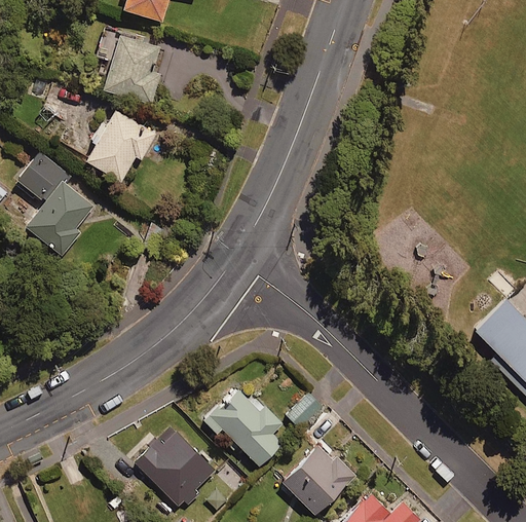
[(126,0),(125,7),(163,20),(170,0),(126,0)]
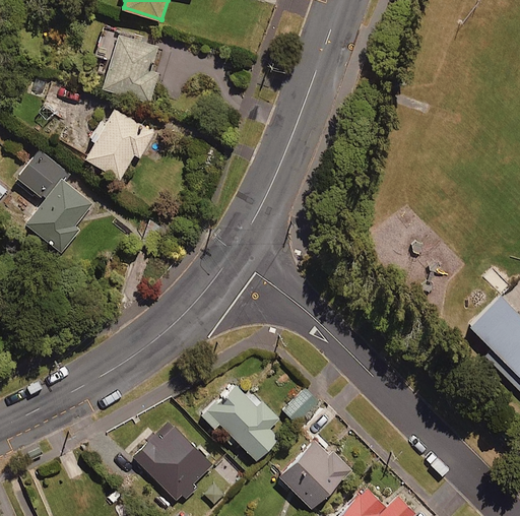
[(159,44),(107,27),(98,57),(111,61),(102,88),(149,103),(158,74),(150,72),(159,44)]
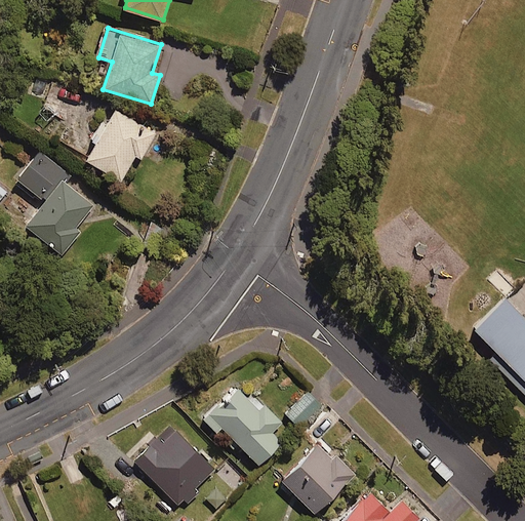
[(155,135),(112,109),(91,144),(94,145),(85,159),(121,181),(135,156),(142,159),(155,135)]
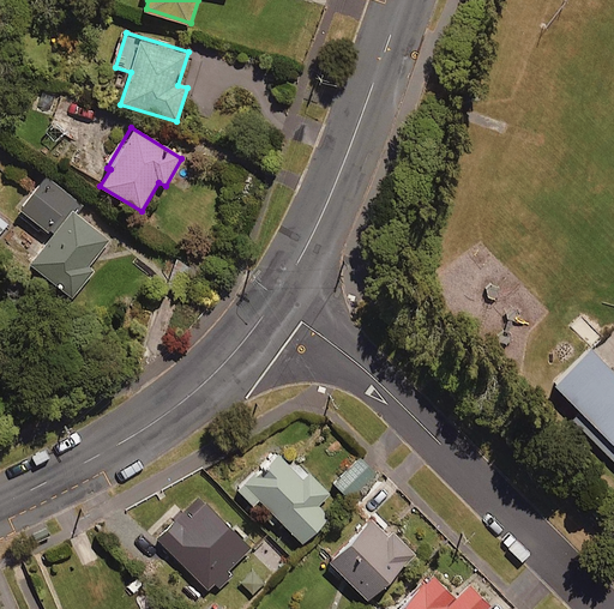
[(44,185),(17,215),(41,235),(44,231),(53,239),(31,263),(71,300),(94,275),(88,267),(109,245),(44,185)]
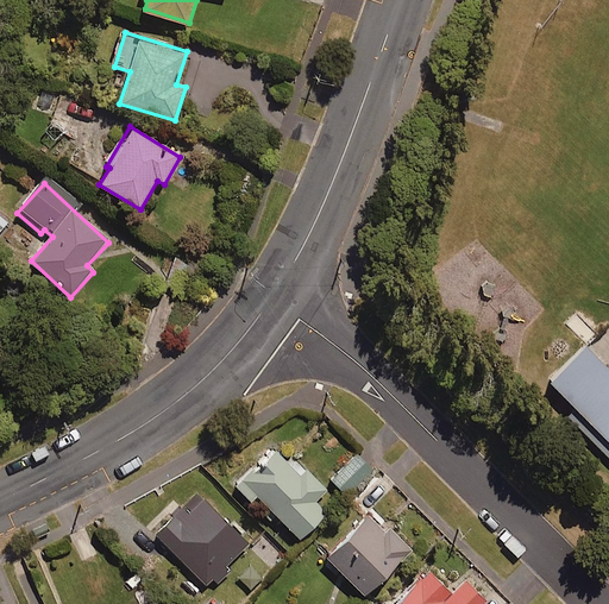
[(0,236),(10,226),(0,216),(0,236)]
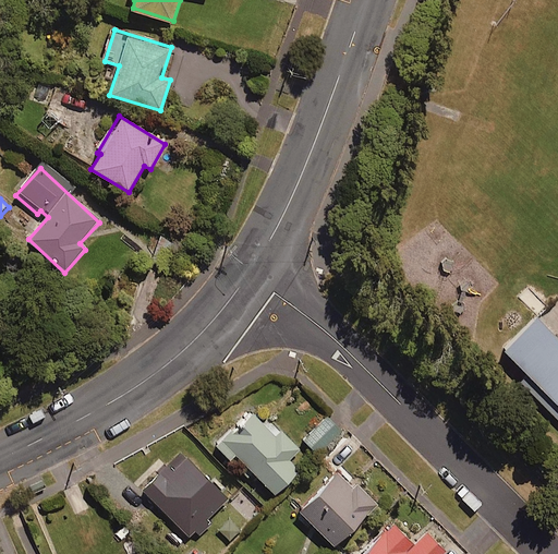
[(557,338),(537,318),(504,351),(529,376),(520,385),(557,423),(557,338)]
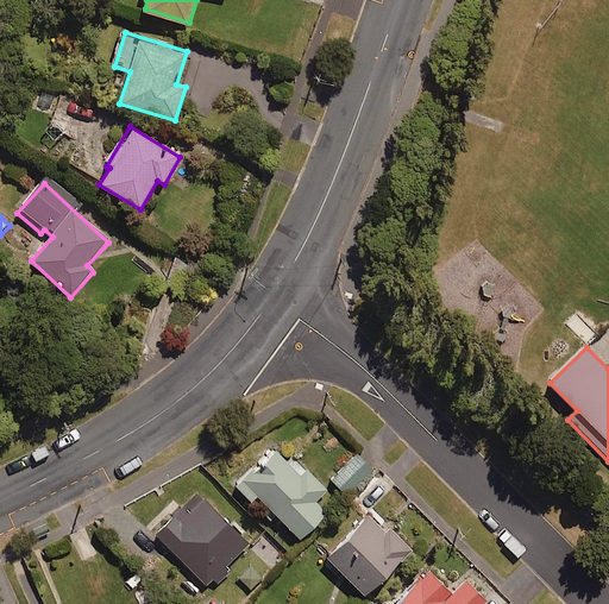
[(307,472),(305,473),(293,461),(289,465),(275,451),(238,488),(251,501),(256,496),(300,540),(326,515),(314,503),(326,491),(307,472)]
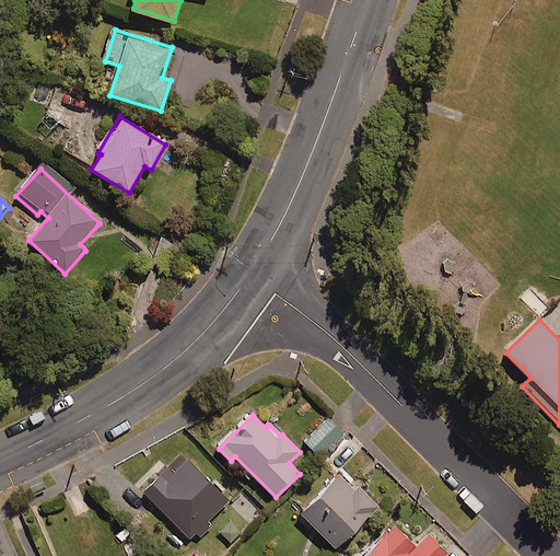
[(213,528),(208,522),(230,500),(189,459),(172,475),(168,472),(144,495),(188,541),(194,535),(200,541),(213,528)]
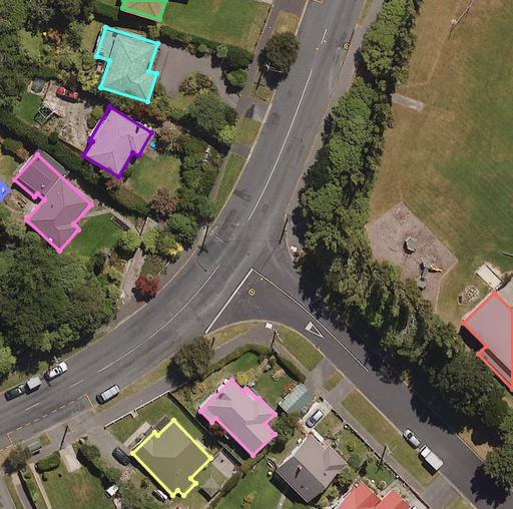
[(310,505),(348,464),(328,445),(324,449),(308,434),(274,470),(310,505)]
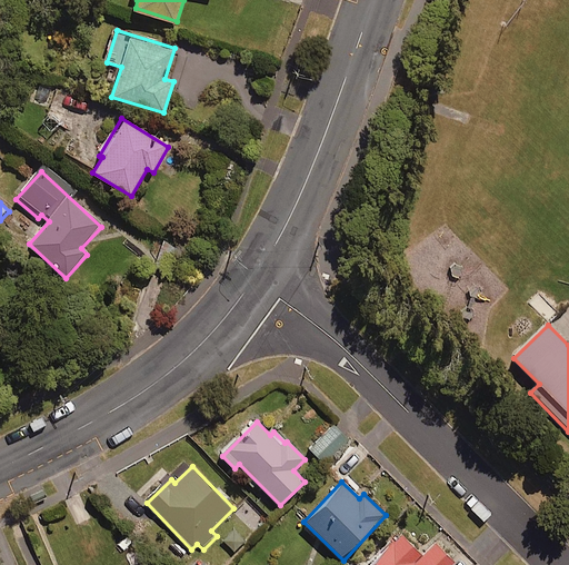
[(455,564),(456,563),(436,542),(422,555),(402,534),(369,564),(455,564)]
